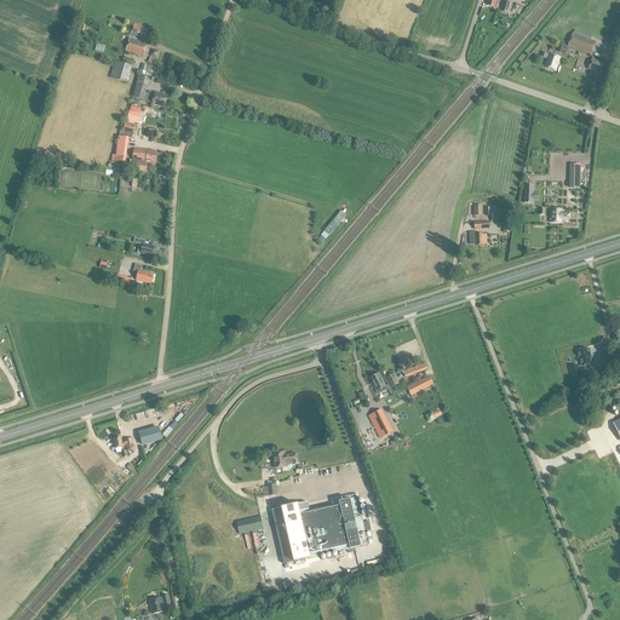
[(503,0),(499,11),(499,12),(500,12),(509,15),(510,12),(514,12),(514,10),(511,10),(512,3),(503,0)]
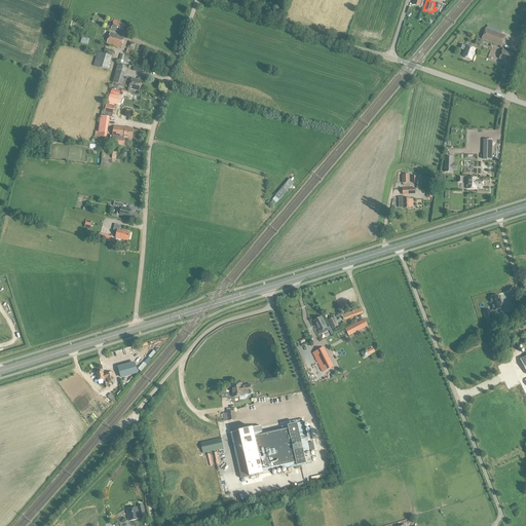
[(125,25),(114,22),(111,30),(123,33),(125,25)]
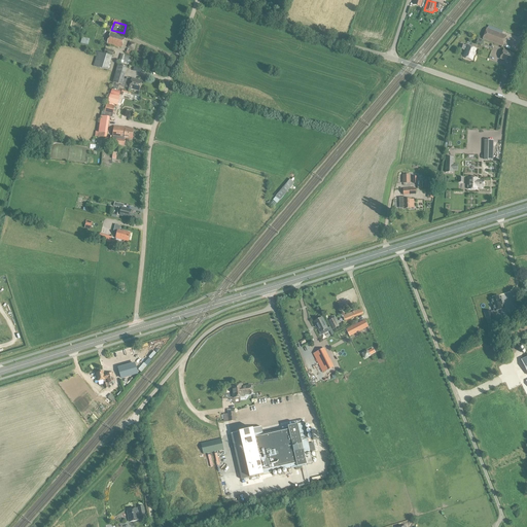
[(506,36),(487,29),(483,39),(502,47),(506,36)]
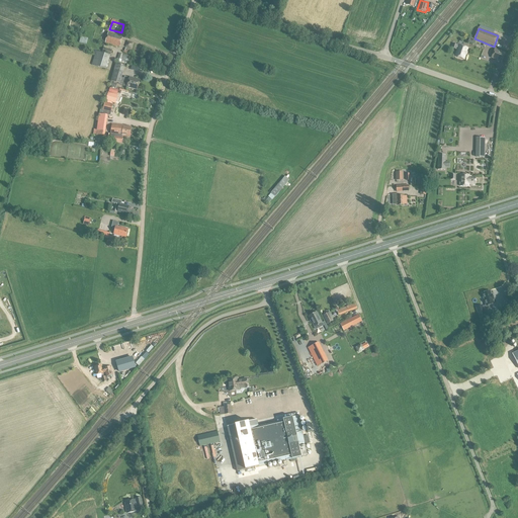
[(105,42),(119,47),(122,36),(108,32),(105,42)]
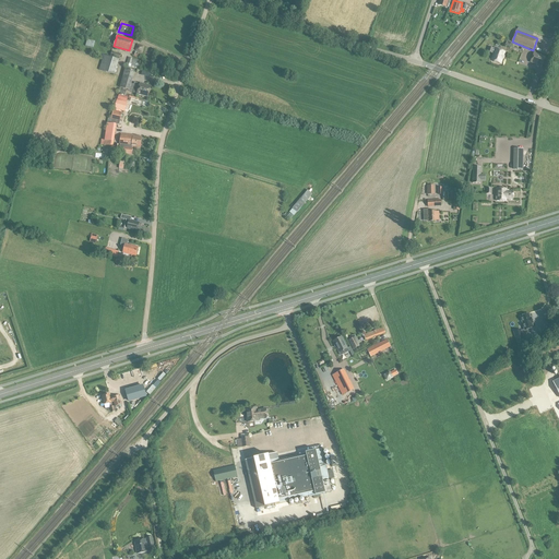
[(504,52),(494,49),(494,48),(489,47),(488,51),(494,54),(491,61),(501,64),(504,52)]
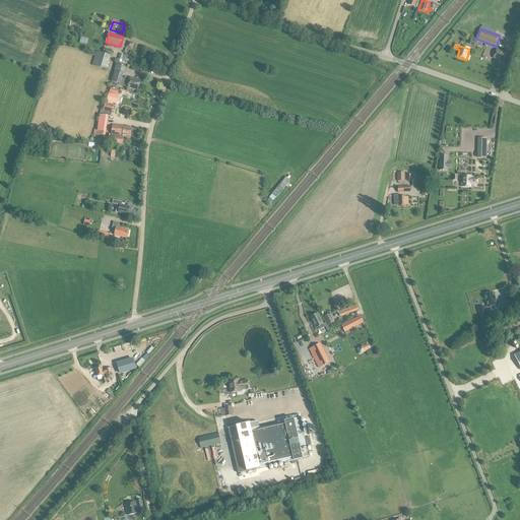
[(508,53),(497,49),(494,58),(504,62),(508,53)]
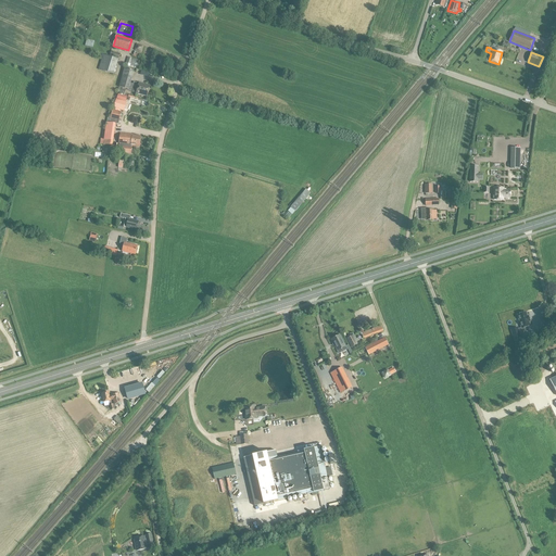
[(114,73),(117,60),(105,57),(102,71),(114,73)]
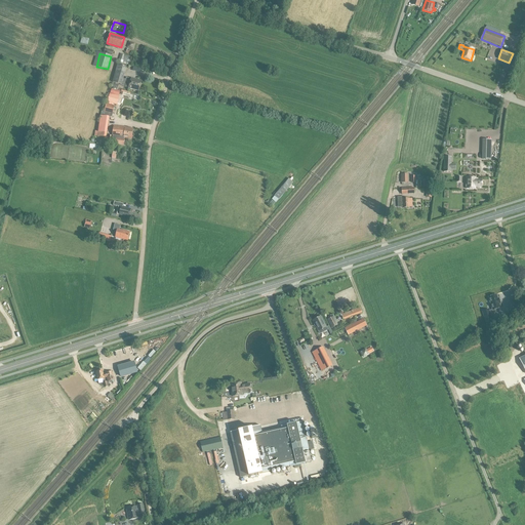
[(127,64),(129,55),(122,53),(119,62),(127,64)]
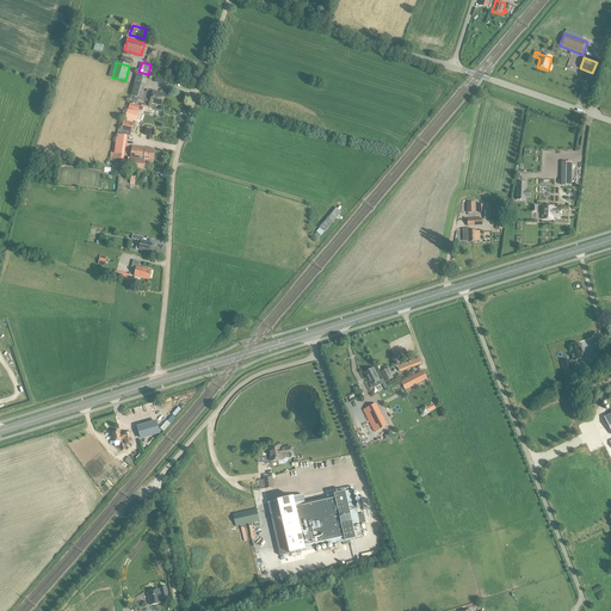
[(136,75),(130,96),(133,97),(135,97),(142,99),(142,100),(144,100),(149,103),(152,94),(149,93),(150,91),(148,91),(147,93),(143,92),(148,79),(139,75),(136,75)]
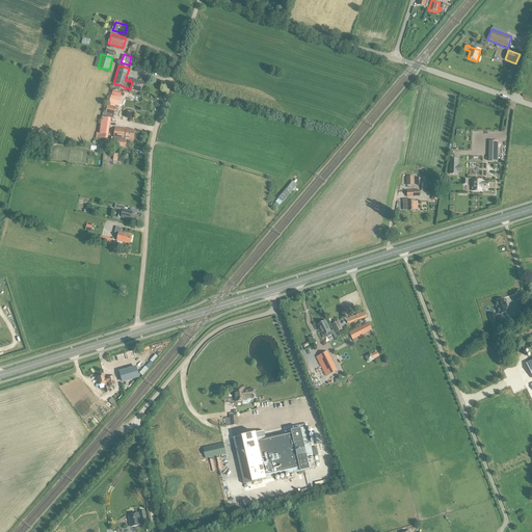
[(130,89),(141,92),(144,82),(133,79),(133,80),(131,79),(130,81),(132,82),(130,89)]
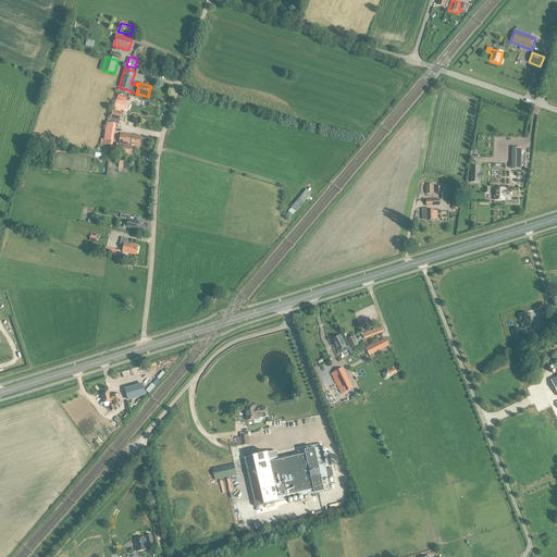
[(116,99),(114,109),(124,112),(127,102),(116,99)]
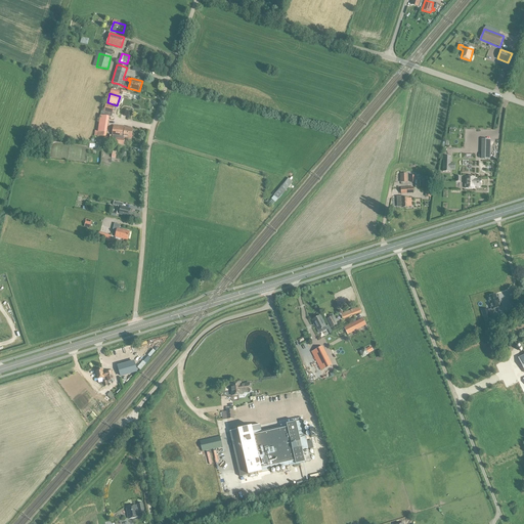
[(101,111),(100,116),(101,116),(110,117),(112,117),(113,114),(115,105),(106,103),(104,111),(101,111)]
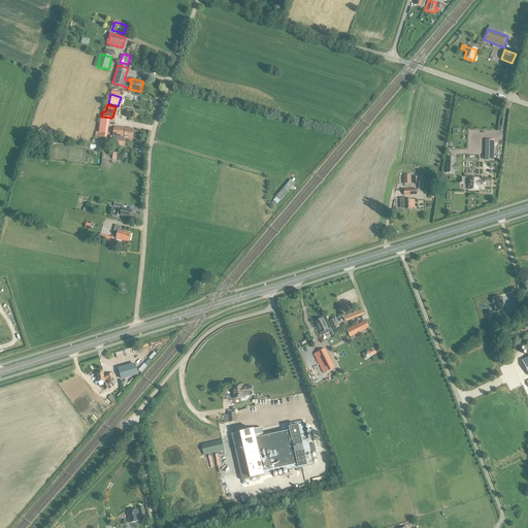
[(125,139),(125,138),(133,139),(134,130),(126,129),(126,128),(114,127),(113,137),(113,140),(117,141),(117,145),(125,146),(126,140),(125,139)]
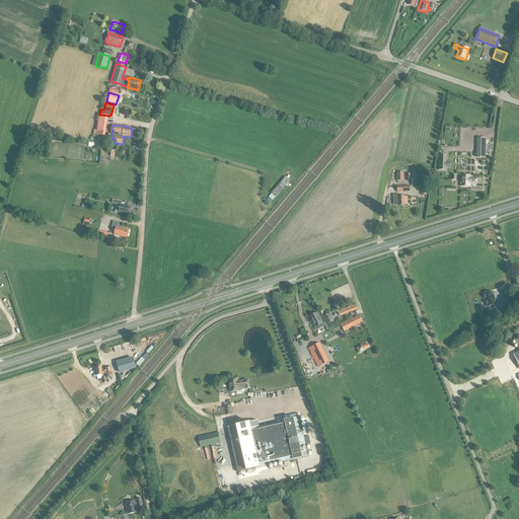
[(97,131),(96,135),(105,136),(105,132),(106,128),(98,127),(97,131)]
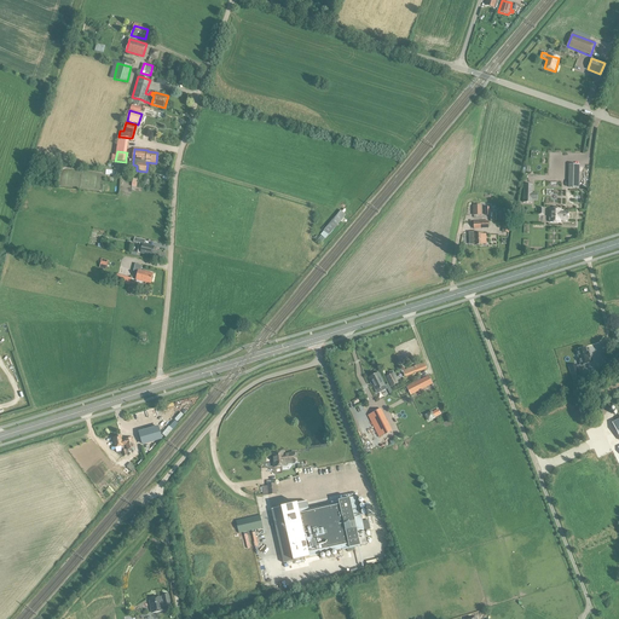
[(579,166),(570,165),(570,187),(579,187),(579,166)]
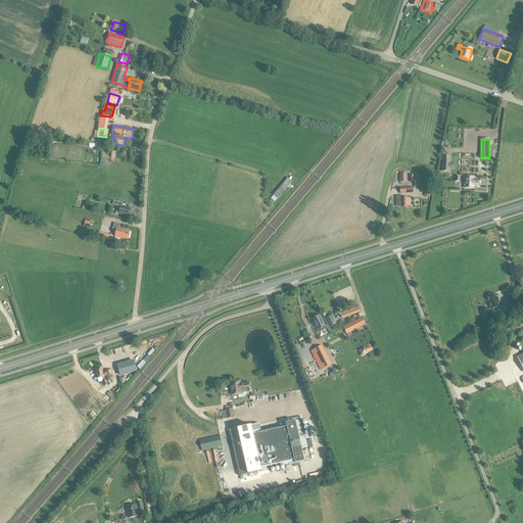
[(464,188),(473,188),(474,186),(480,186),(480,179),(474,179),(474,177),(465,177),(464,188)]
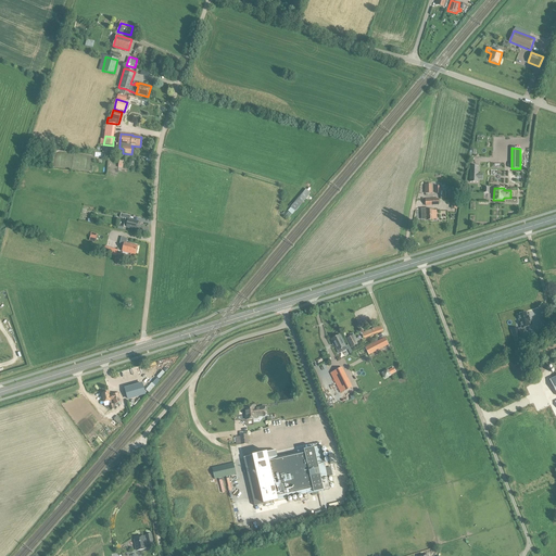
[(303,202),(294,194),(287,203),(295,211),(303,202)]
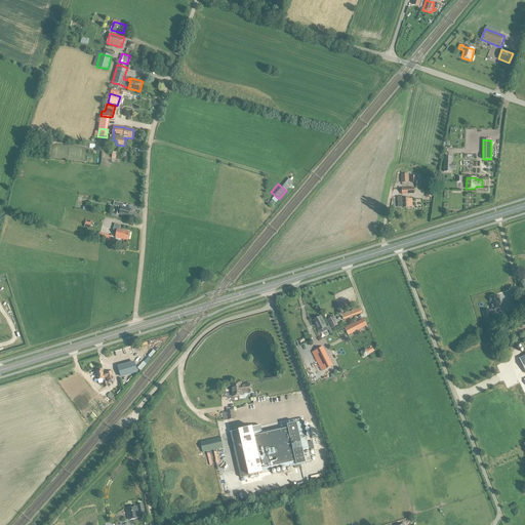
[(405,199),(404,197),(398,197),(398,205),(403,204),(403,208),(409,207),(413,207),(412,199),(409,199),(405,199)]
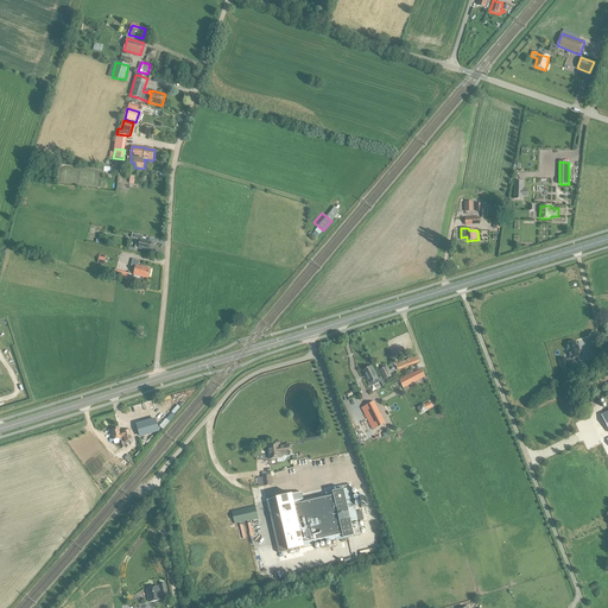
[(138,240),(135,248),(139,249),(150,252),(152,242),(140,240),(138,240)]
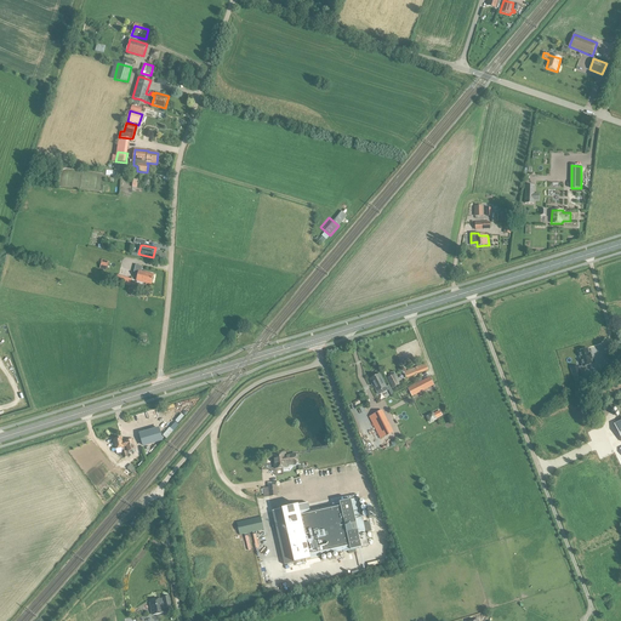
[(136,265),(134,273),(138,274),(137,281),(152,285),(154,274),(142,272),(142,269),(140,268),(141,266),(136,265)]
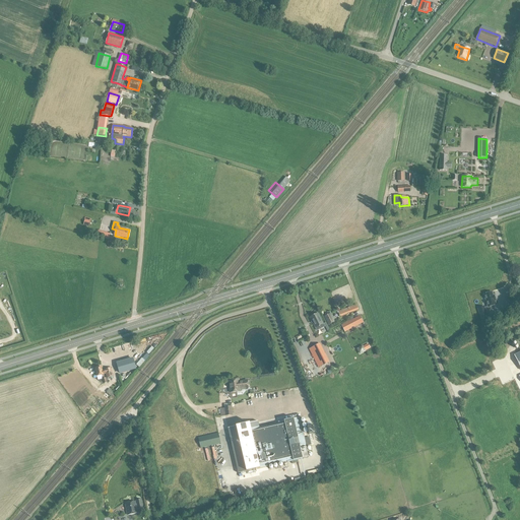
[(99,231),(96,237),(102,238),(108,240),(109,239),(110,234),(107,233),(105,233),(104,232),(99,231)]
